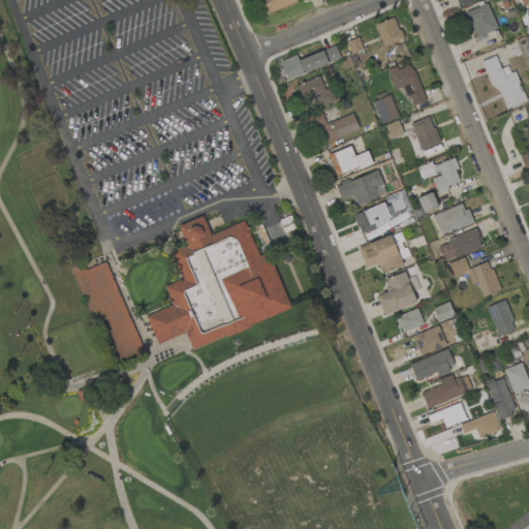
[(260,0),(265,13),(296,4),(293,0),(260,0)]
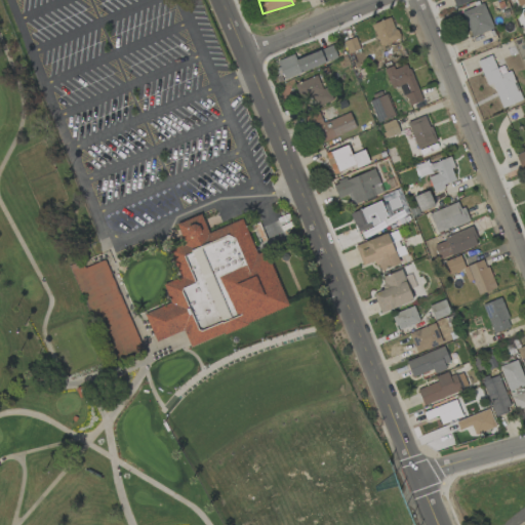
[(492,29),(483,3),(461,11),(471,37),(492,29)]
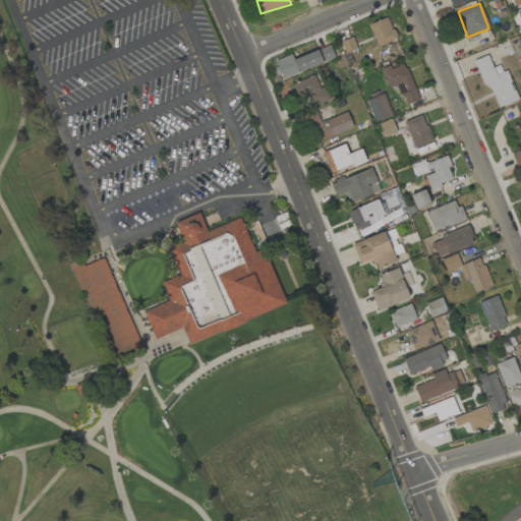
[(396,39),(387,16),(368,25),(378,47),(396,39)]
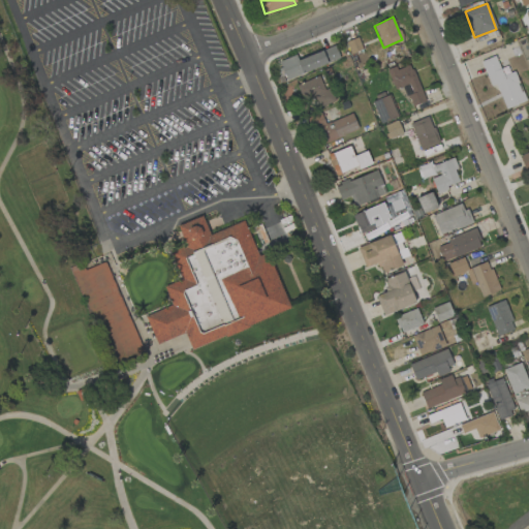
[(298,60),(296,55),(277,62),(284,81),(340,60),(334,47),(298,60)]
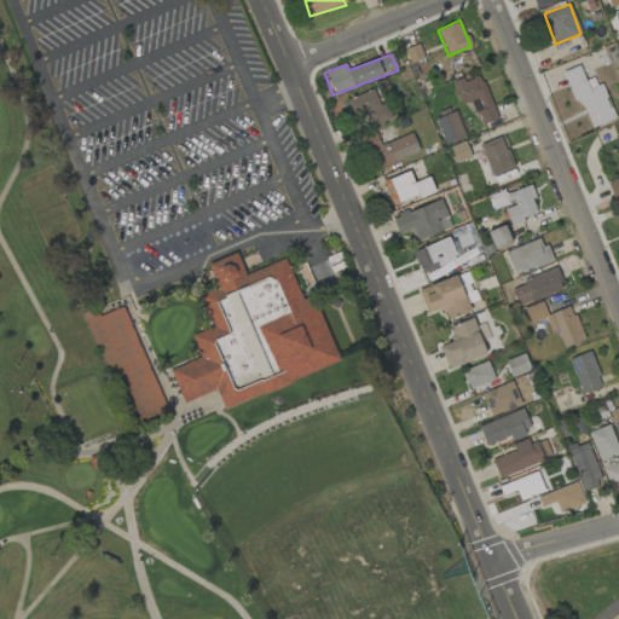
[(615,119),(602,84),(588,88),(579,65),(562,71),(573,102),(580,99),(590,128),(615,119)]
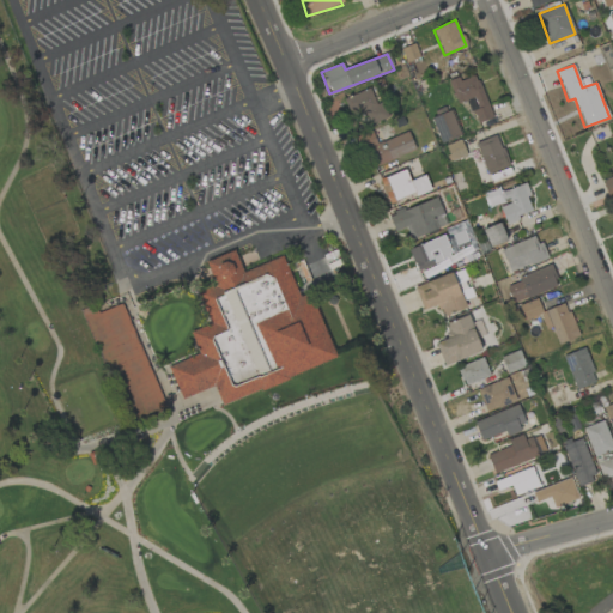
[(492,117),(475,74),(459,80),(457,77),(448,82),(456,104),(466,101),(475,125),(492,117)]
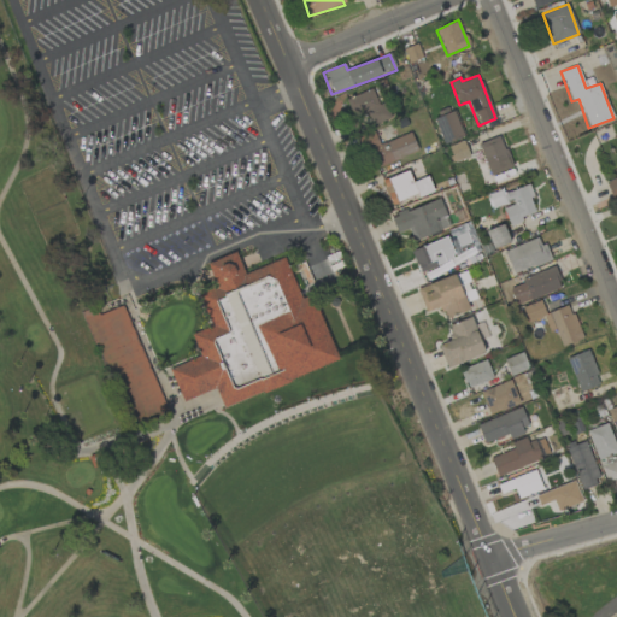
[(366,112),(372,127),(388,118),(372,87),(345,101),(353,118),(366,112)]
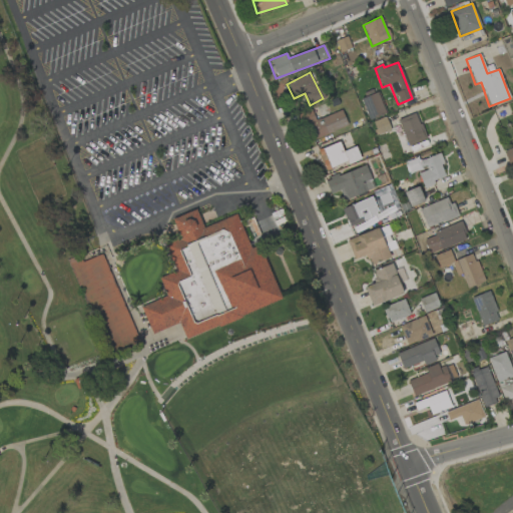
[(362,97),(367,118),(385,114),(379,92),(362,97)]
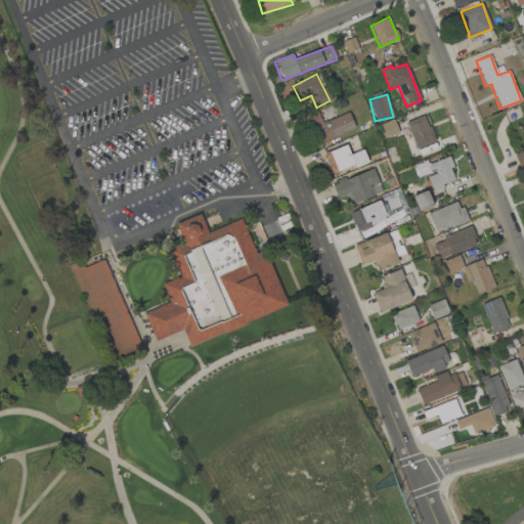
[(322,123),(317,112),(305,117),(316,143),(355,128),(348,113),(322,123)]
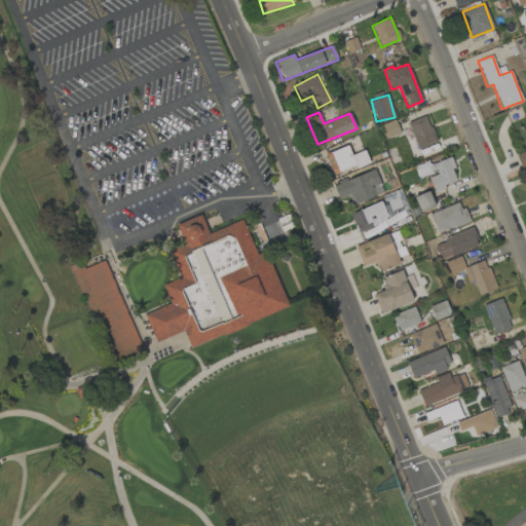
[(409,121),(417,149),(436,144),(427,116),(409,121)]
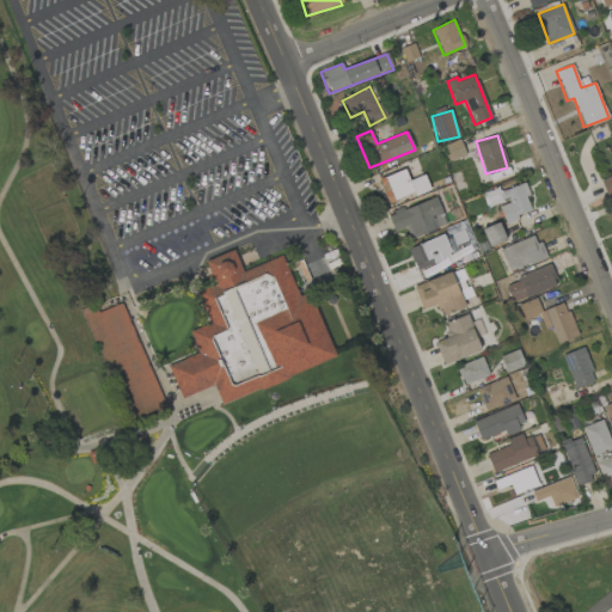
[(447,163),(465,155),(459,140),(441,147),(447,163)]
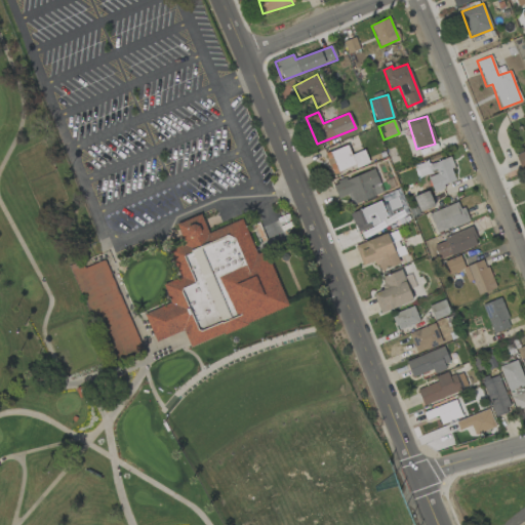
[(524,140),(524,151),(515,154),(520,169),(524,167),(524,140)]
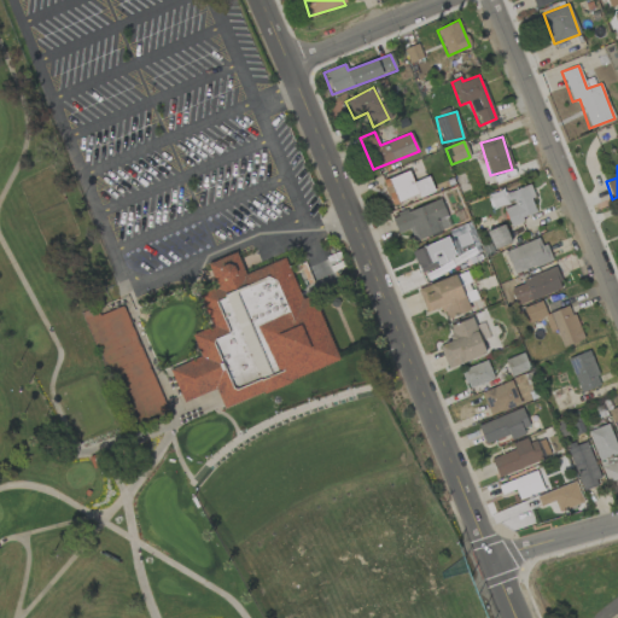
[(433,192),(429,178),(412,182),(409,172),(383,180),(391,205),(433,192)]
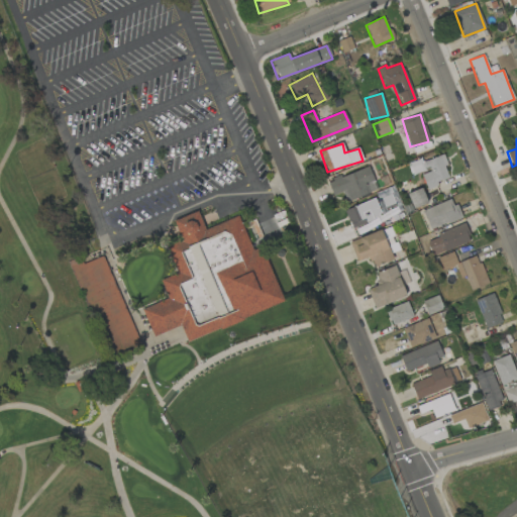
[(421,173),(426,188),(448,180),(444,167),(447,166),(443,154),(421,163),(420,160),(409,164),(413,176),(421,173)]
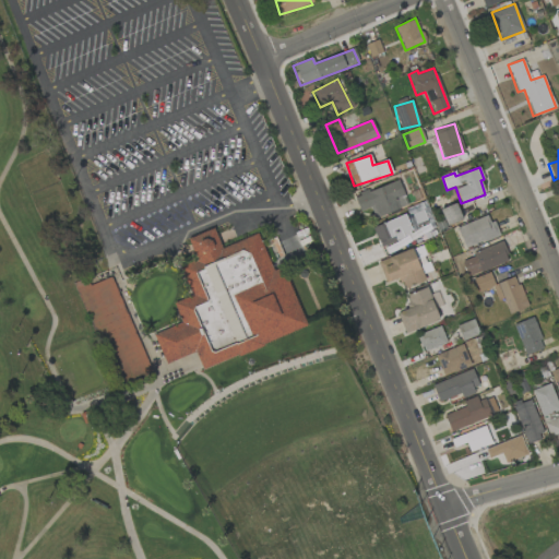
[(375,218),(407,205),(396,180),(354,197),(359,212),(370,207),(375,218)]
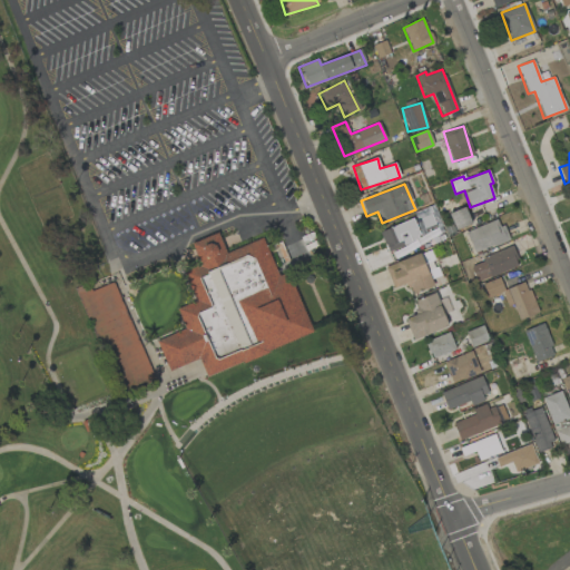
[(470,225),(465,208),(449,213),(454,229),(470,225)]
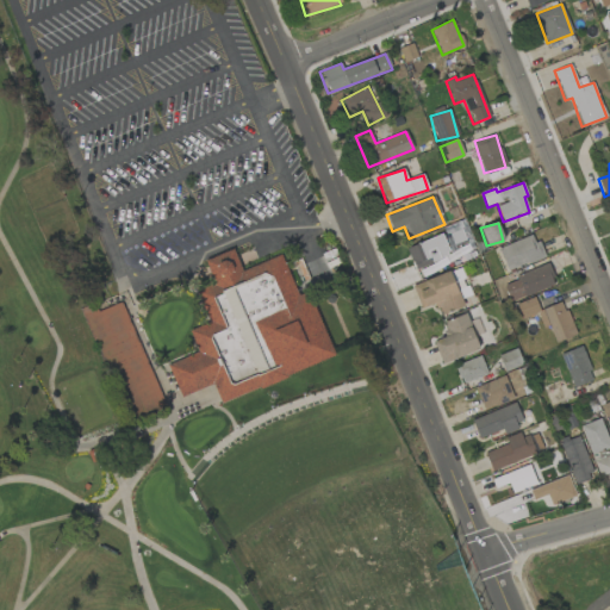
[(406,249),(414,267),(473,242),(466,225),(406,249)]
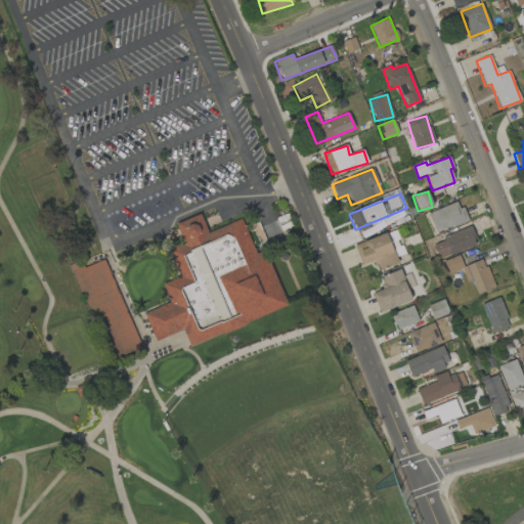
[(429,211),(434,231),(466,223),(461,203),(429,211)]
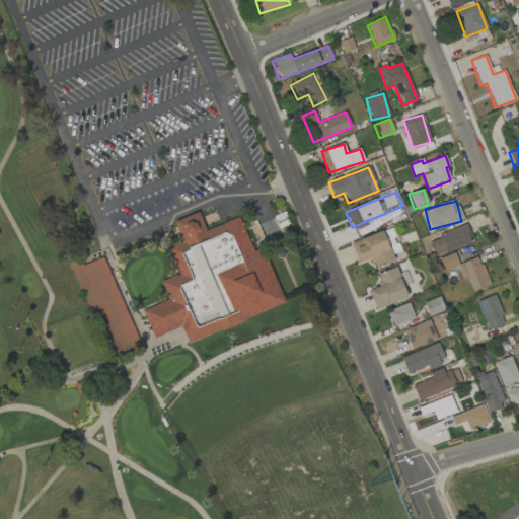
[(167,245),(235,218),(250,256),(263,250),(287,306),(161,360),(139,311),(175,297),(178,280),(167,245)]
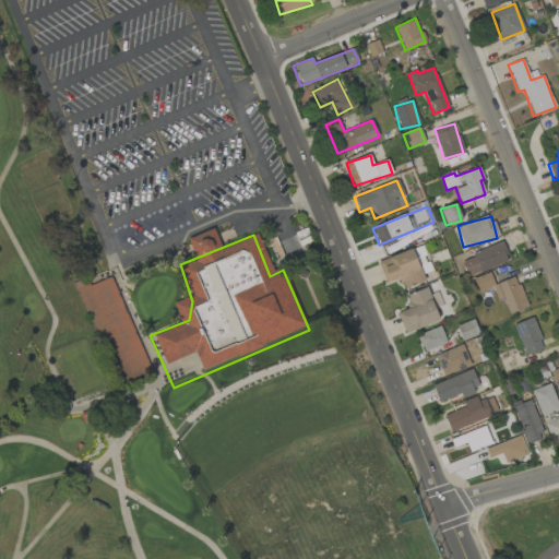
[(460,259),(467,277),(509,260),(502,242),(460,259)]
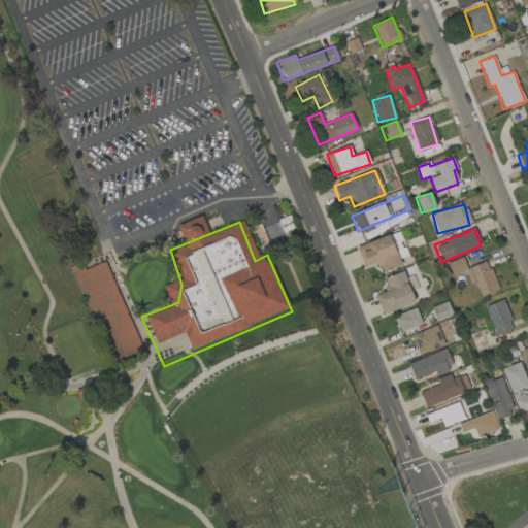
[(364,268),(380,264),(382,271),(400,266),(391,235),(357,245),(364,268)]
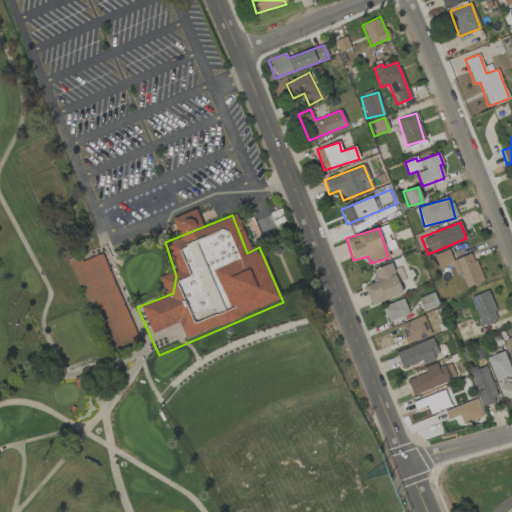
[(466,288),(483,281),(472,253),(453,260),(448,249),(433,255),(438,267),(450,263),(455,276),(461,274),(466,288)]
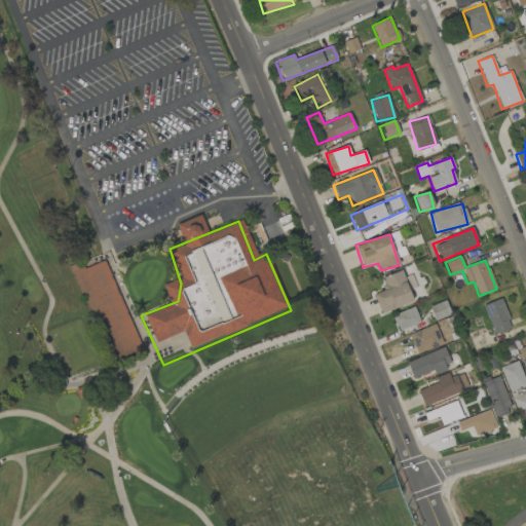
[(76,264),(109,363),(139,352),(108,260),(83,268),(81,262),(76,264)]
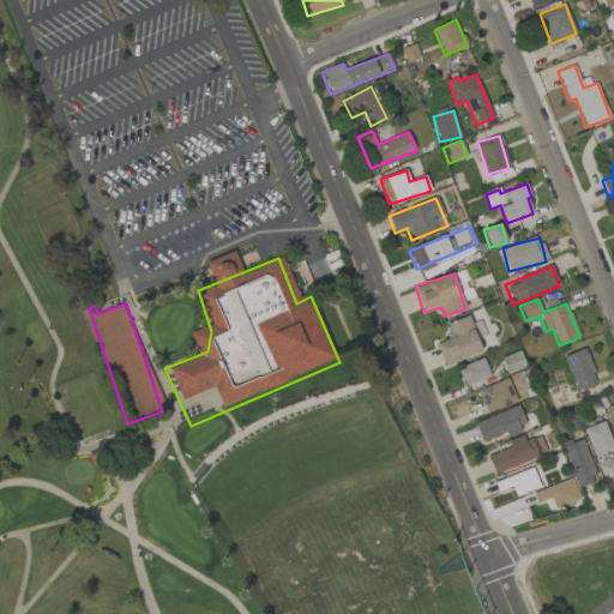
[(445,367),(482,353),(469,315),(445,325),(450,338),(437,343),(445,367)]
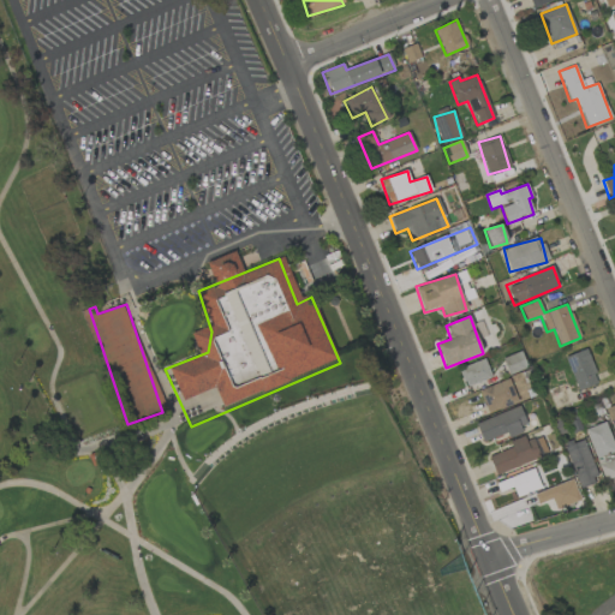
[(567,356),(575,390),(597,386),(587,350),(567,356)]
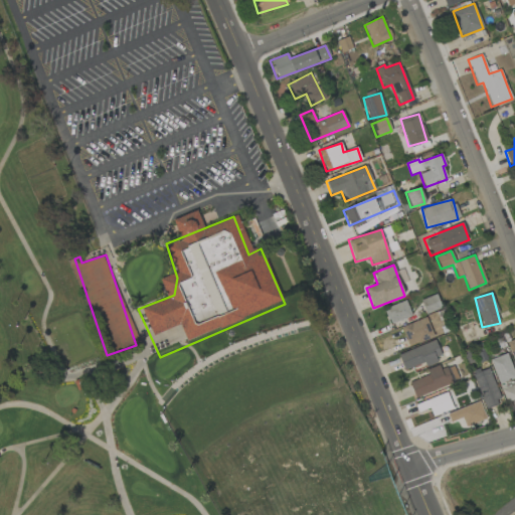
[(433,306),(430,297),(421,300),(424,313),(441,309),(439,304),(433,306)]
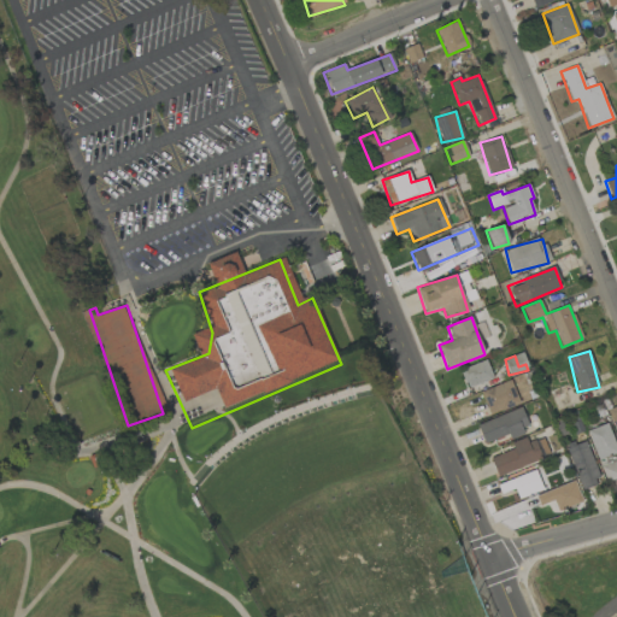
[(460,368),(465,387),(492,381),(487,360),(460,368)]
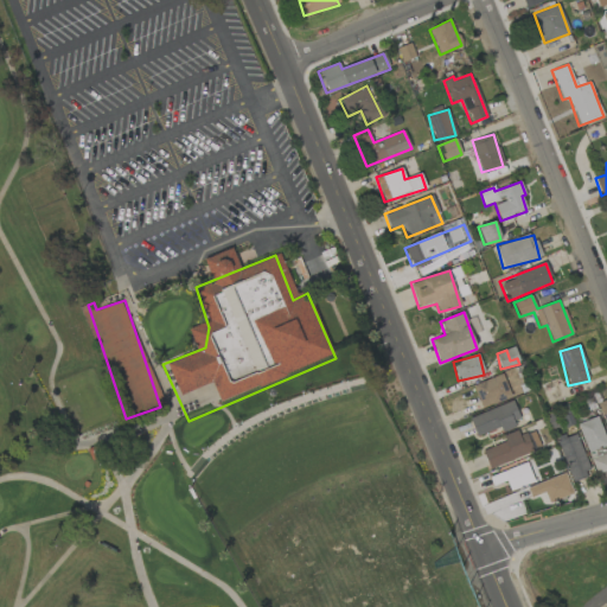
[(511,398),(503,375),(473,384),(481,408),(511,398)]
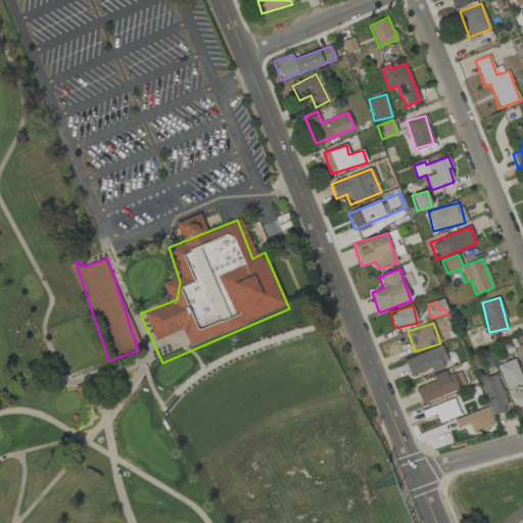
[(449,364),(441,344),(403,360),(411,376),(431,368),(432,371),(449,364)]
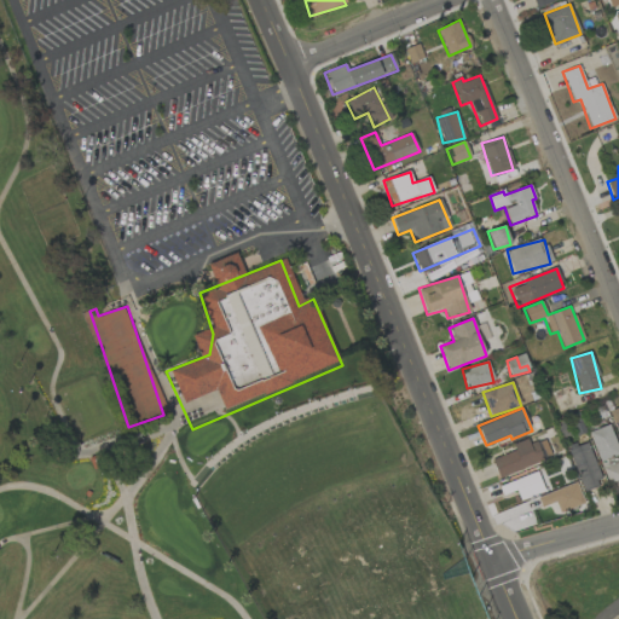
[(618,455),(611,424),(589,431),(599,462),(618,455)]
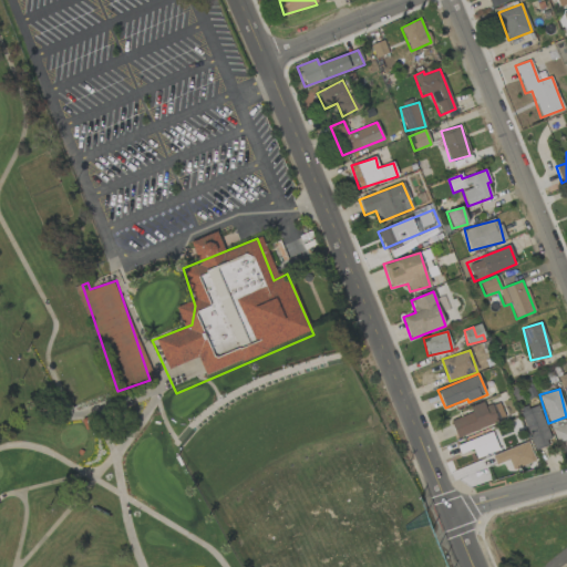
[(450,421),(456,437),(505,420),(498,402),(485,408),(483,402),(470,408),(472,413),(450,421)]
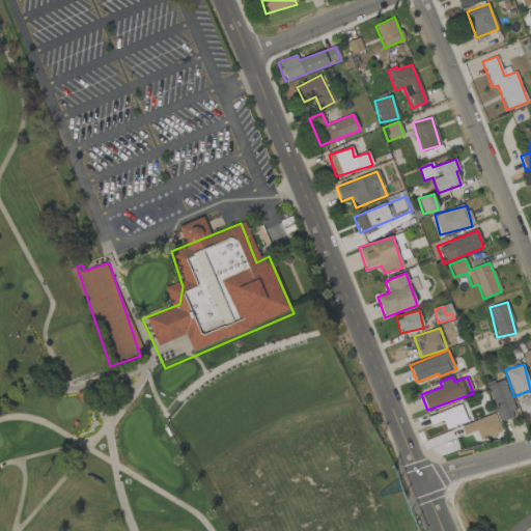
[(502,421),(518,415),(502,379),(486,385),(502,421)]
